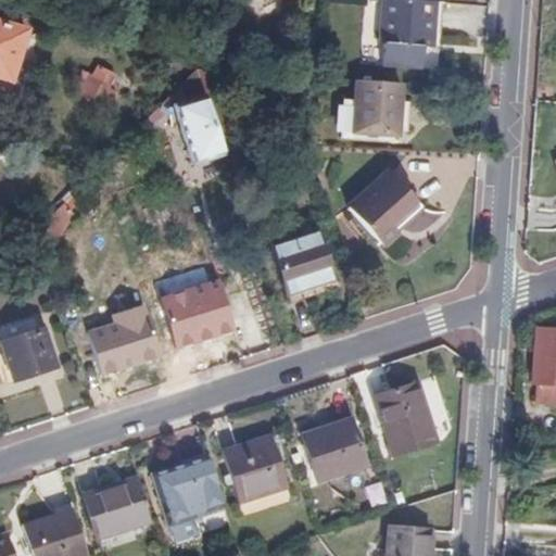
[(431,32),(433,0),(380,0),(379,37),(382,39),(381,61),(420,64),(420,41),(421,30),(431,32)]
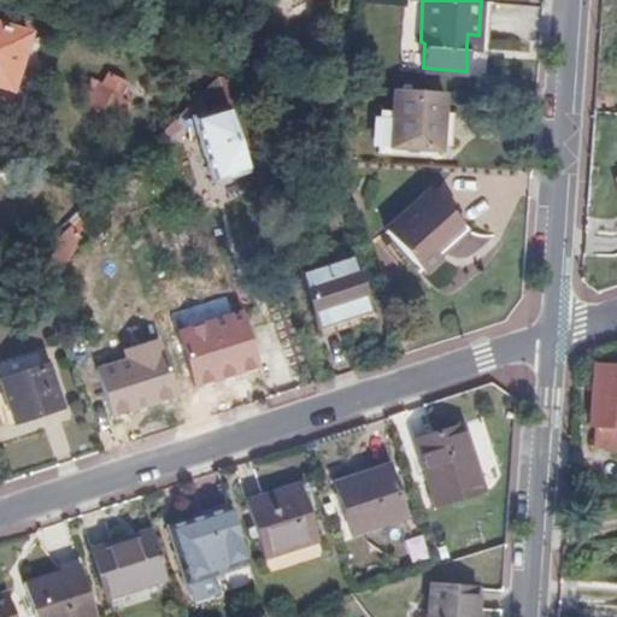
[(31,35),(35,21),(0,9),(0,83),(19,90),(36,36),(31,35)]
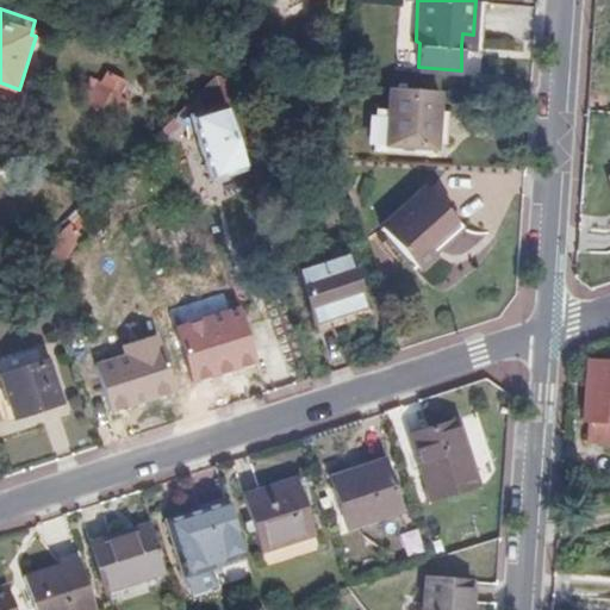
[(462,33),(461,45),(473,45),(473,35),(462,33)]
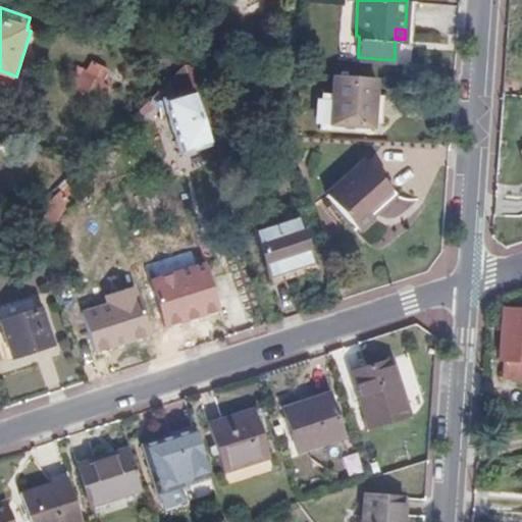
[(118,91),(125,80),(90,61),(86,70),(79,66),(67,87),(101,105),(111,87),(118,91)]
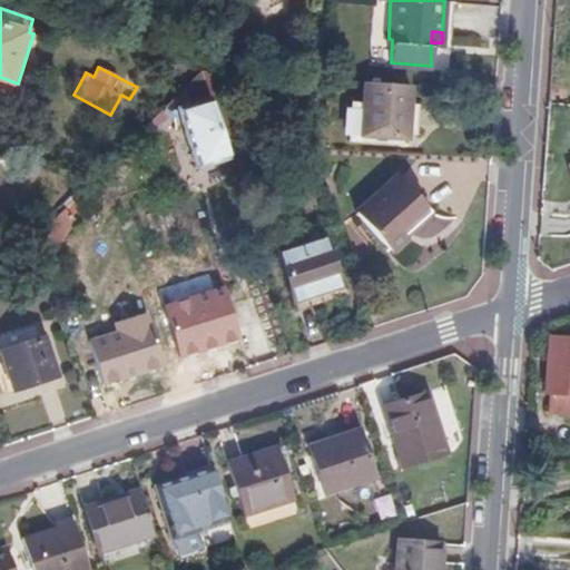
[(408,81),(363,79),(360,130),(404,134),(408,81)]
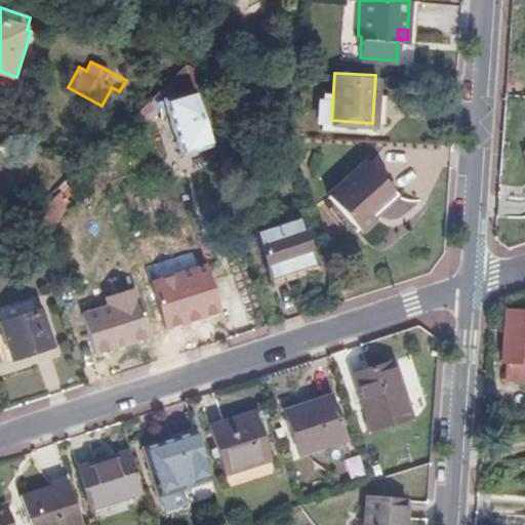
[(193,103),(188,87),(159,96),(177,153),(206,143),(200,125),(193,103)]
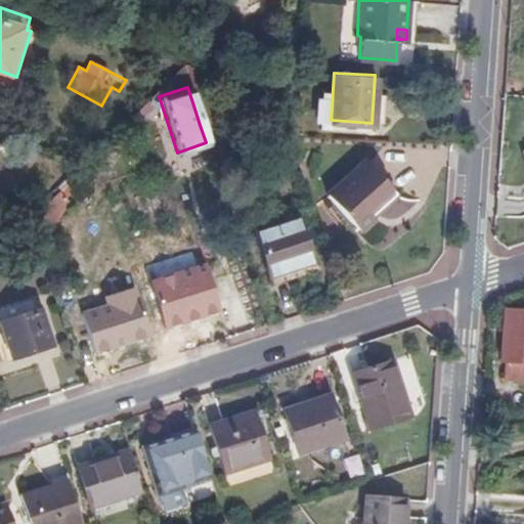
[(205,98),(192,102),(200,125),(213,125),(205,98)]
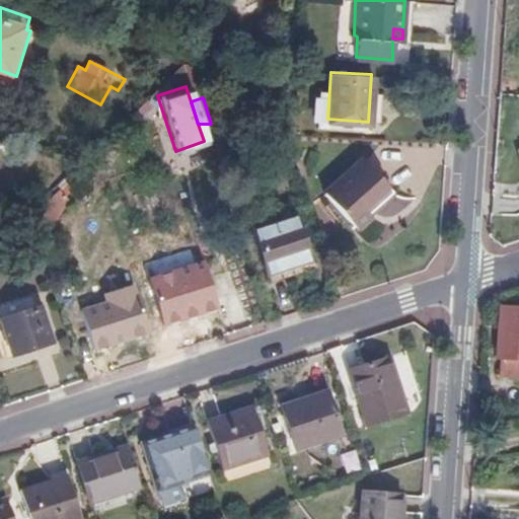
[(198,124),(204,141),(209,157),(225,151),(216,125),(211,124),(198,124)]
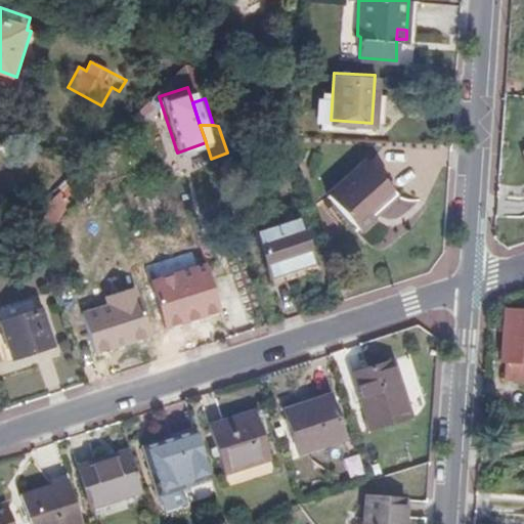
[(389,184),(362,157),(325,192),(358,227),(372,215),(365,208),(389,184)]
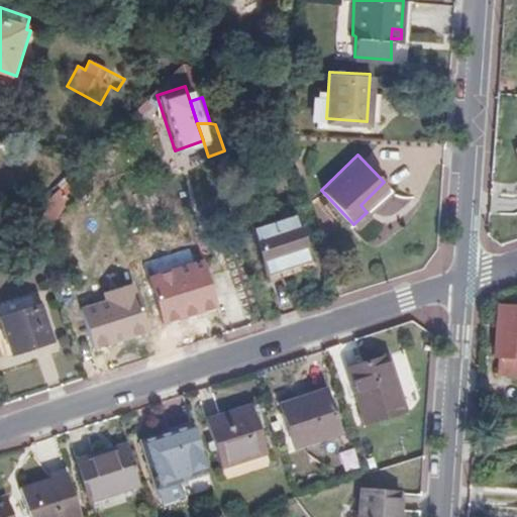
[(68,200),(57,189),(31,215),(41,245),(58,239),(50,219),(68,200)]
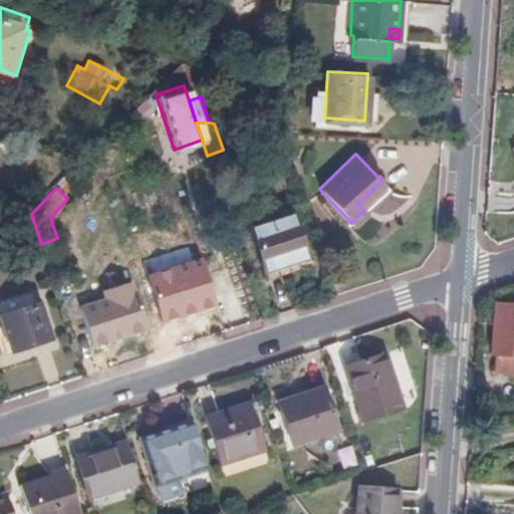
[(306,251),(292,209),(251,222),(265,264),(306,251)]
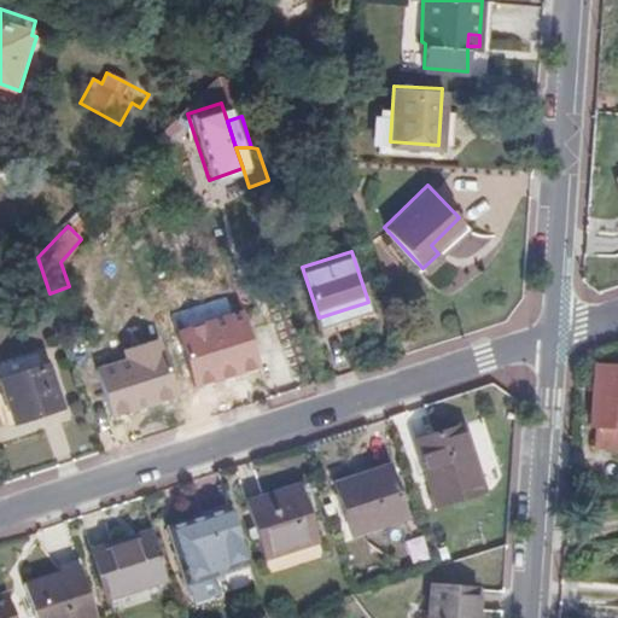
[(59,410),(46,371),(0,385),(0,388),(13,426),(59,410)]
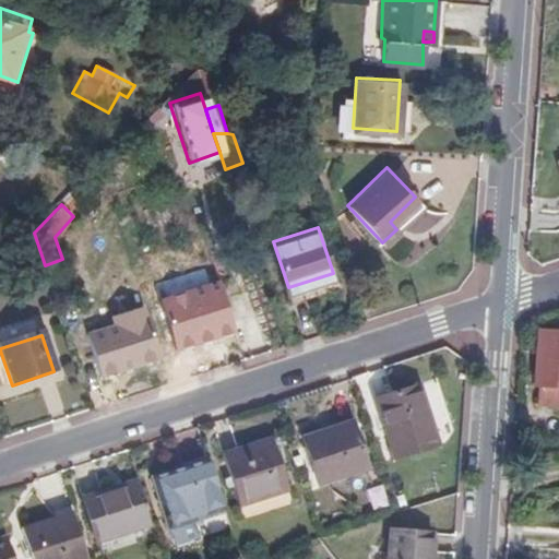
[(176,335),(146,345),(152,363),(181,352),(176,335)]
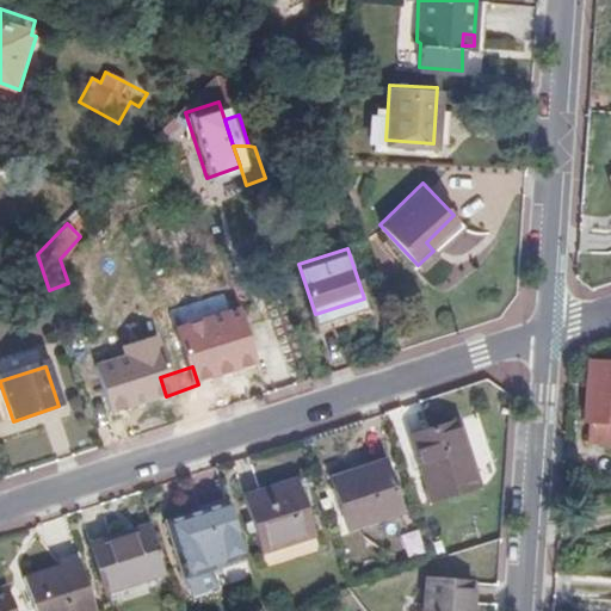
[(610,369),(585,368),(582,420),(588,420),(587,439),(606,442),(608,449),(610,449),(610,369)]
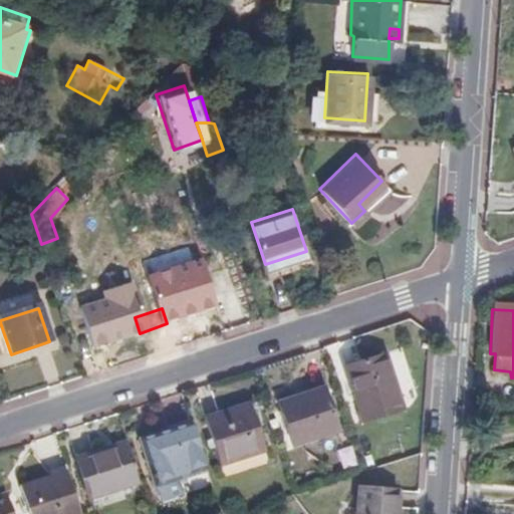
[(81,312),(65,316),(76,349),(91,343),(81,312)]
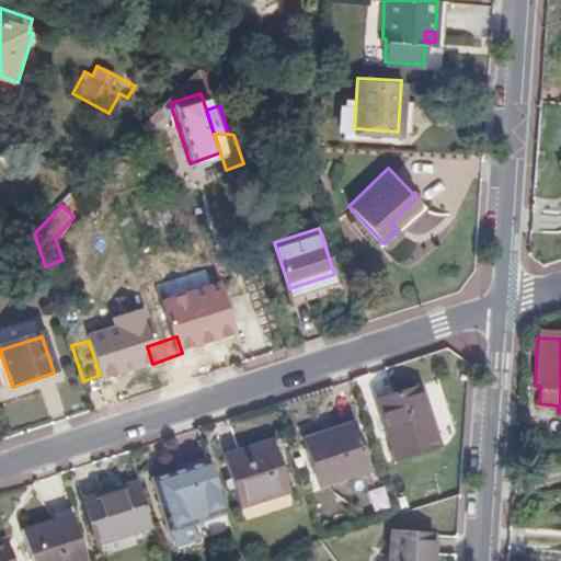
[(441,447),(421,386),(378,399),(399,461),(441,447)]
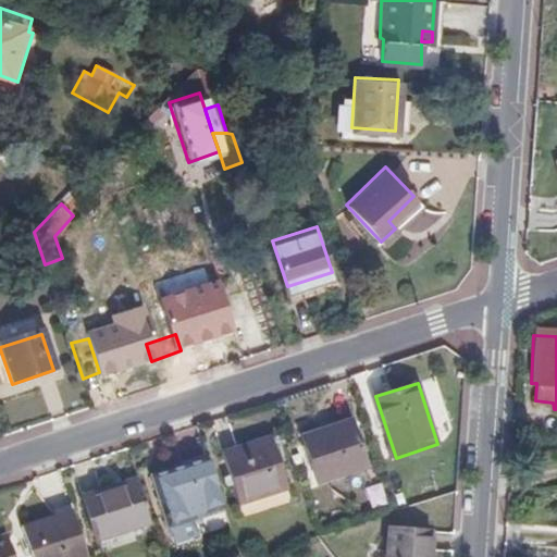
[(353,419),(299,436),(317,482),(368,465),(353,419)]
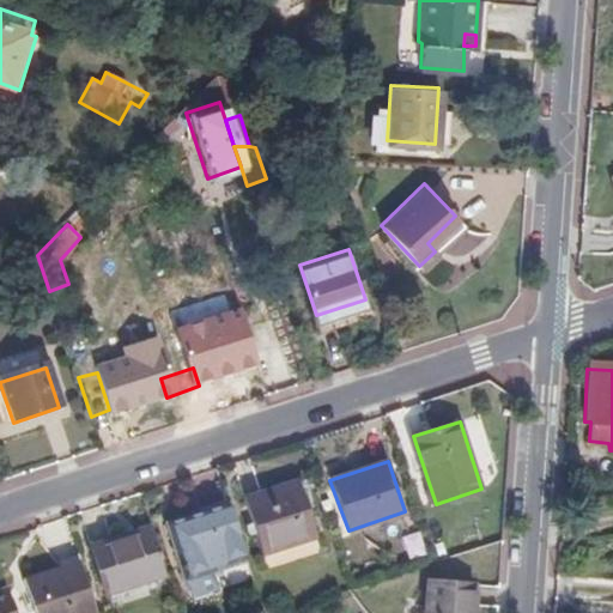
[(296,481),(246,498),(265,557),(315,538),(296,481)]
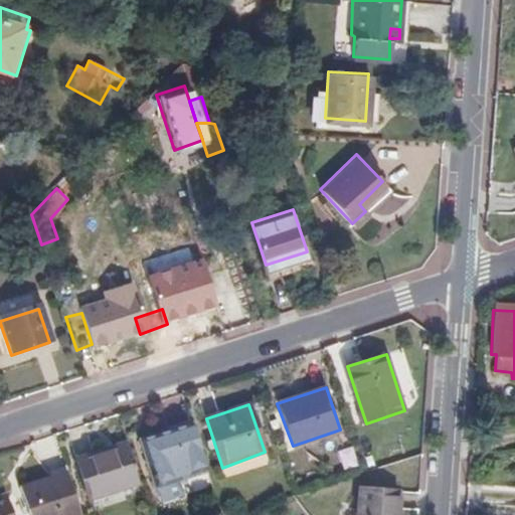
[(173,464),(202,455),(191,424),(139,442),(156,490),(178,482),(173,464)]
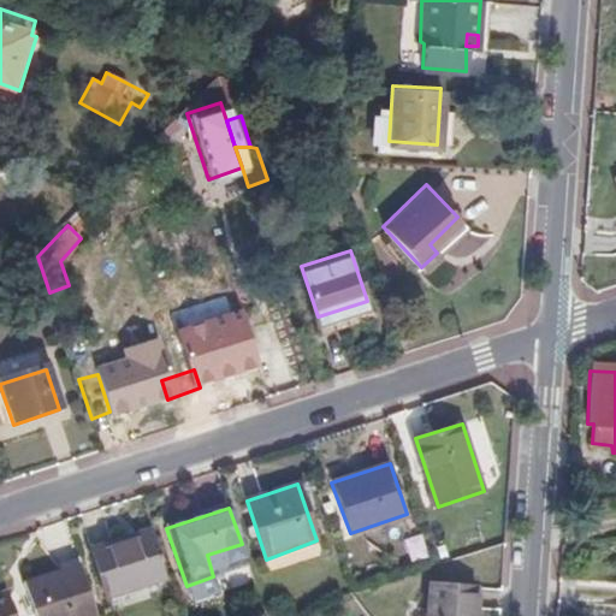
[(106,603),(169,581),(153,533),(90,555),(106,603)]
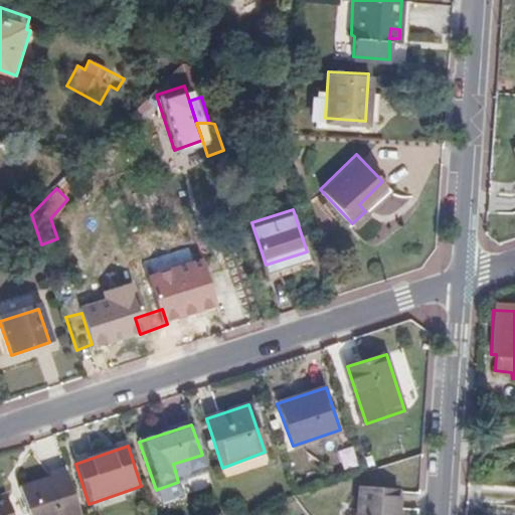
[(27,514),(80,514),(68,477),(19,493),(27,514)]
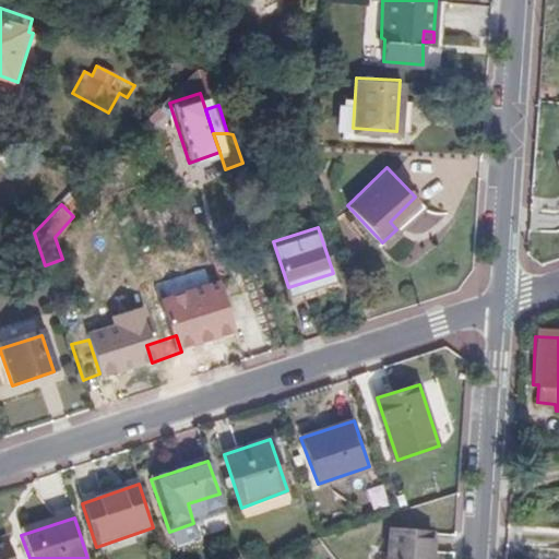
[(390,524),(384,558),(426,558),(431,530),(390,524)]
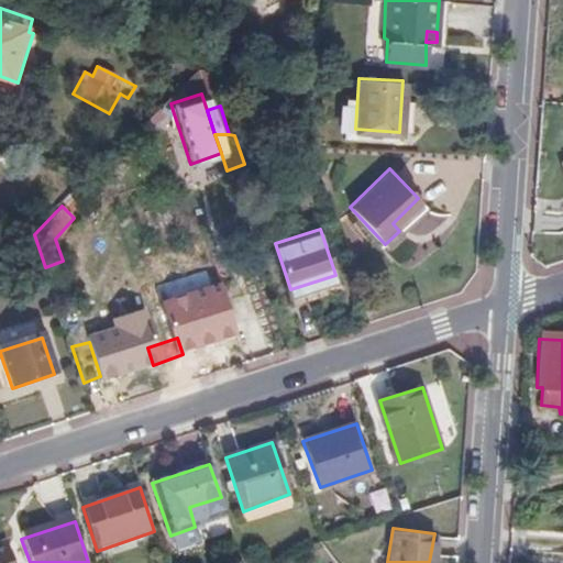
[(0,562),(10,562),(6,547),(0,548),(0,562)]
